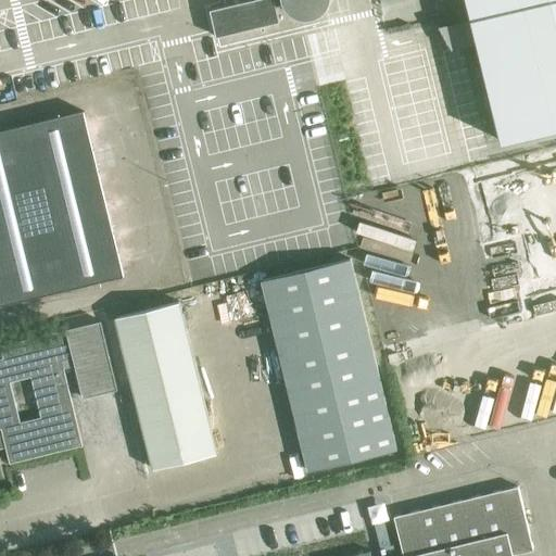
[(275,0),(248,0),(210,10),(216,37),(280,21),(275,0)]
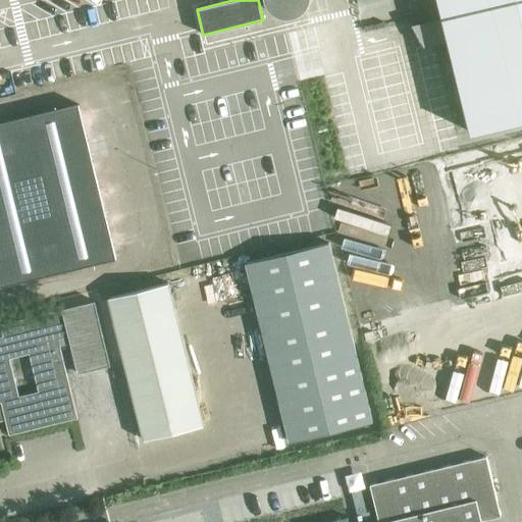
[(521,0),(439,0),(472,134),(521,121),(521,0)]
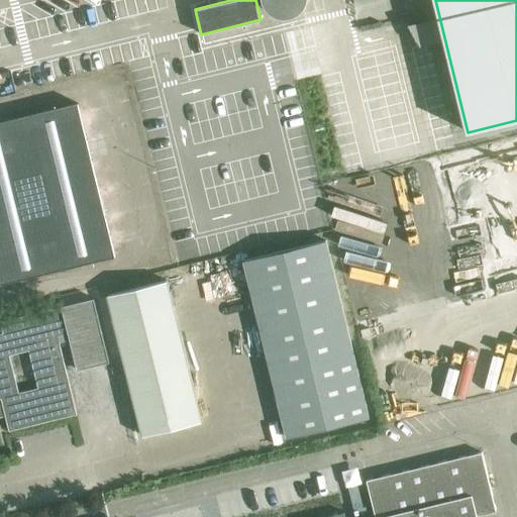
[(0,123),(0,284),(114,256),(77,105),(0,123)]
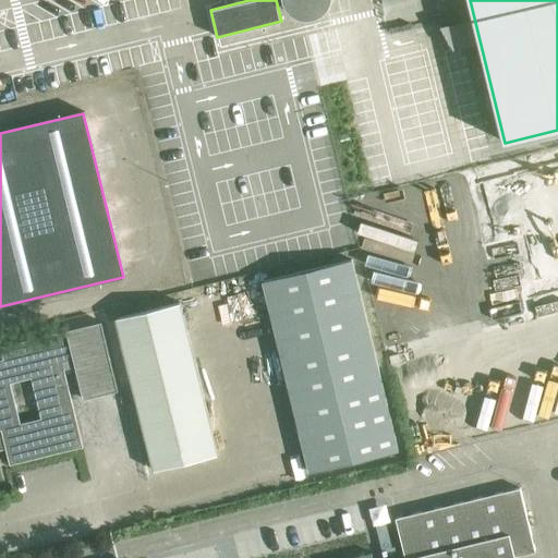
[(468,141),(490,137),(489,129),(465,132),(468,141)]
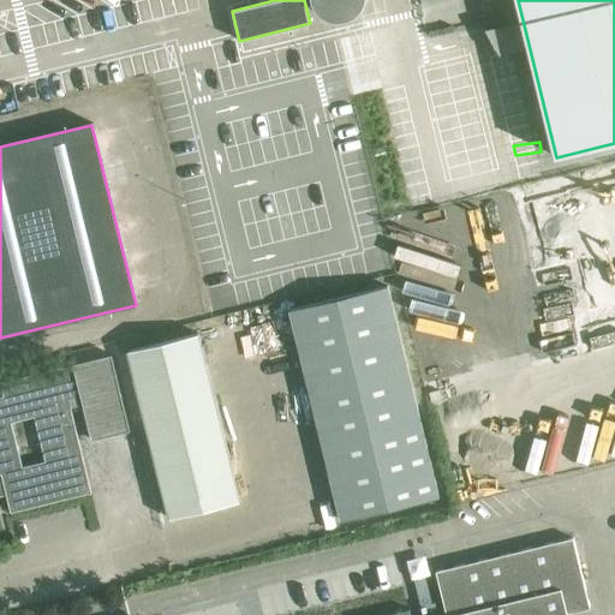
[(447,220),(481,356),(536,342),(538,352),(551,350),(549,339),(614,322),(614,178),(565,191),(565,192),(517,203),(517,202),(447,220)]
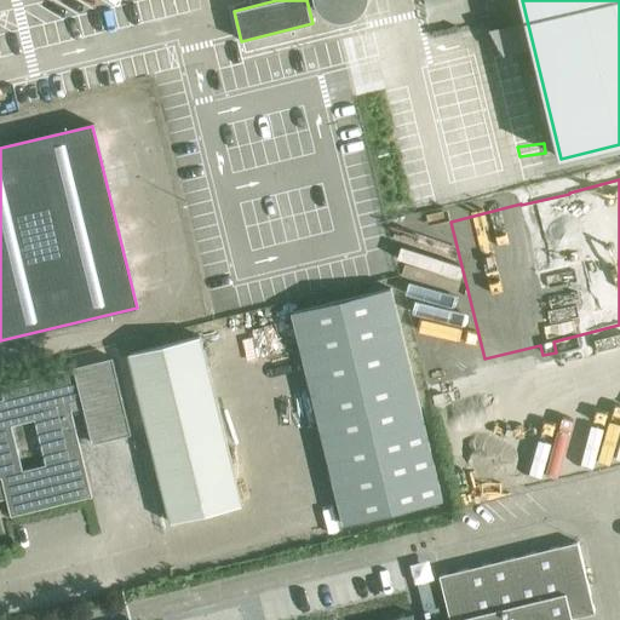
[(406,233),(430,333),(447,329),(422,228),(406,233)]
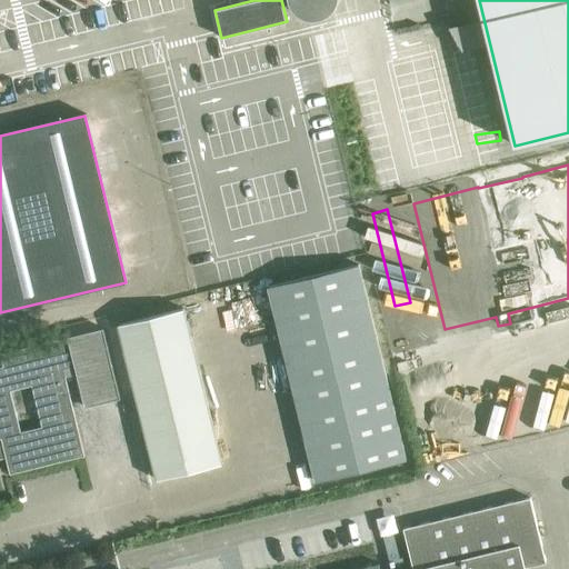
[(359,266),(268,287),(316,482),(406,460),(359,266)]
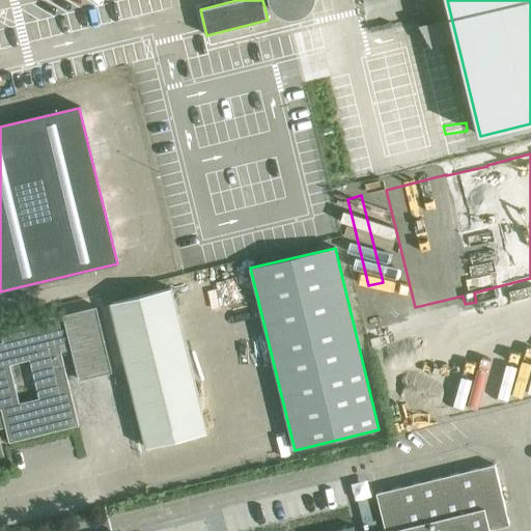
[(111,304),(146,448),(207,434),(171,288),(111,304)]
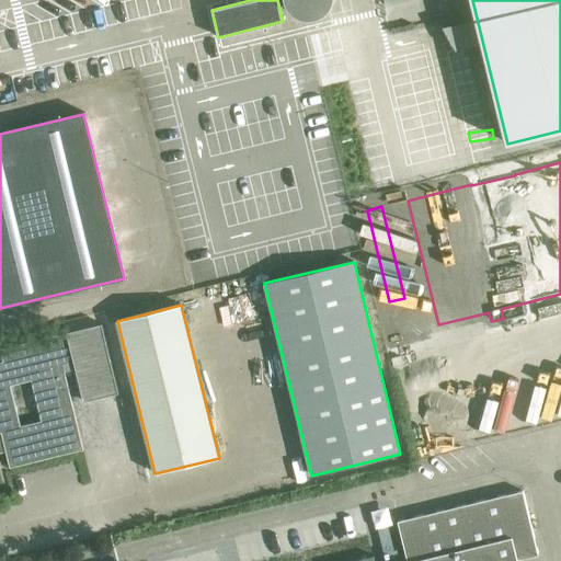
[(412,313),(398,318),(402,333),(416,329),(412,313)]
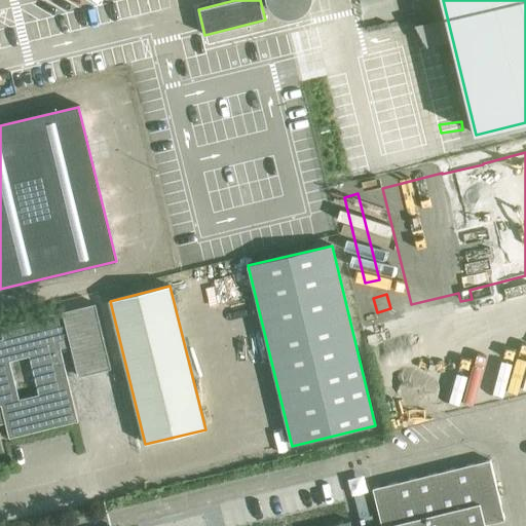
[(66,311),(78,361),(109,352),(97,304),(66,311)]
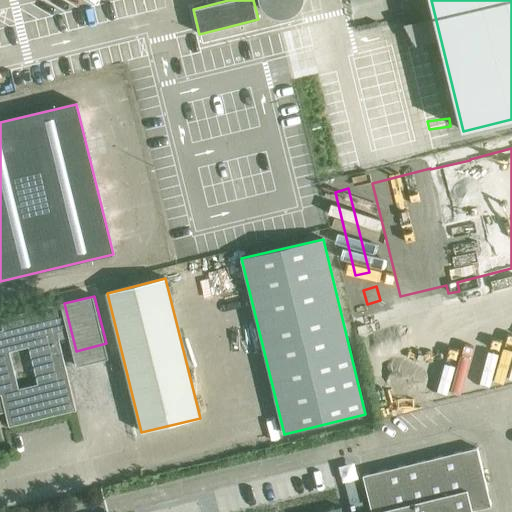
[(67,329),(61,304),(0,318),(3,330),(0,330),(0,409),(4,409),(8,423),(9,427),(76,411),(57,332),(67,329)]
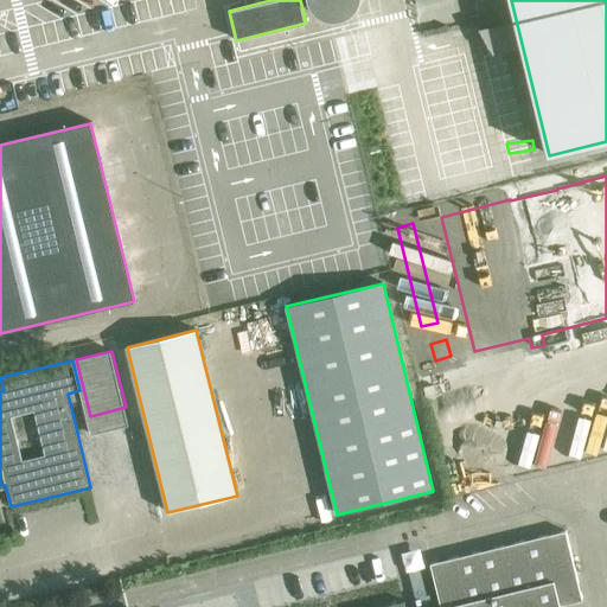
[(561,606),(581,602),(564,534),(429,567),(439,606),(403,606),(402,602),(385,606),(561,606)]
